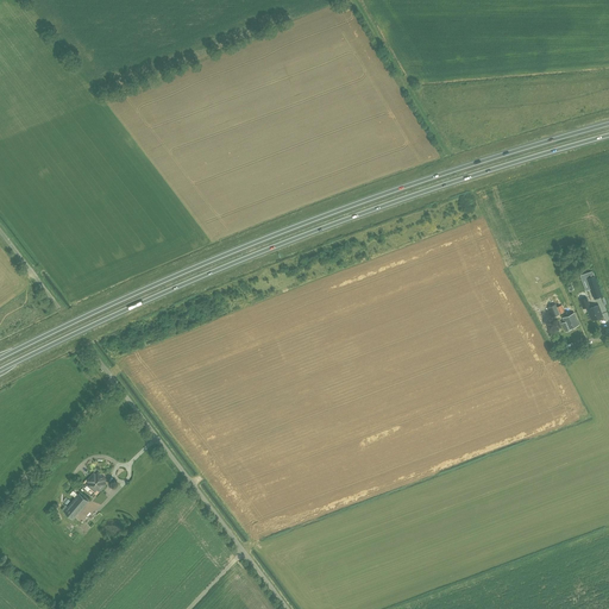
[(595,299),(602,296),(600,289),(595,276),(588,278),(592,293),(595,299)]
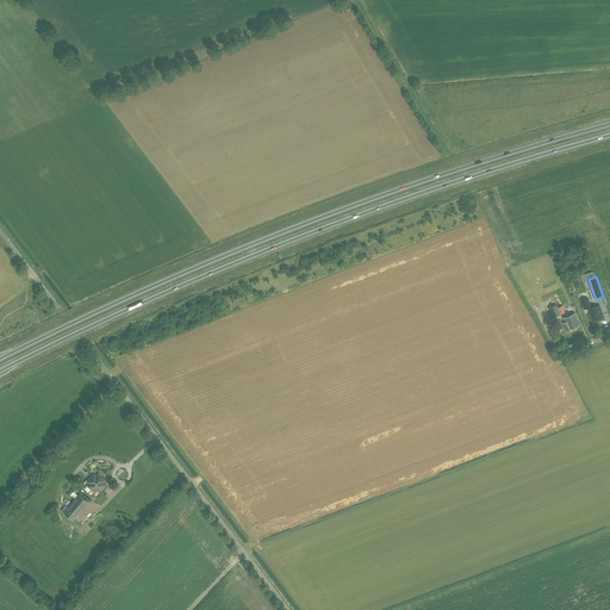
[(587,298),(582,300),(584,310),(589,307),(589,310),(592,321),(604,317),(599,305),(591,309),(587,298)]
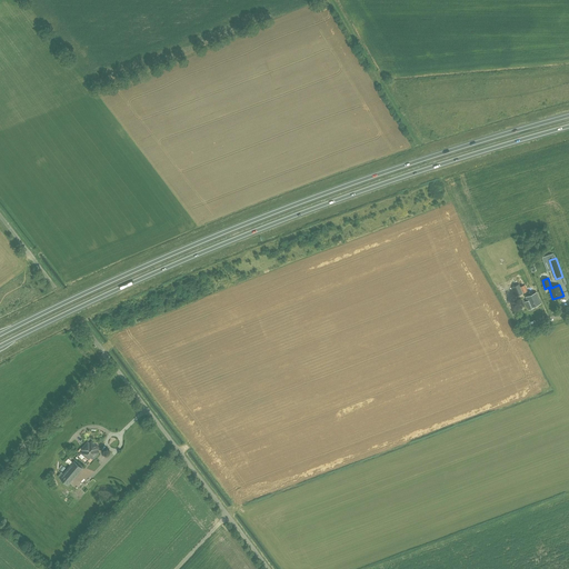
[(519,285),(512,287),(516,297),(528,291),(525,285),(520,287),(519,285)]
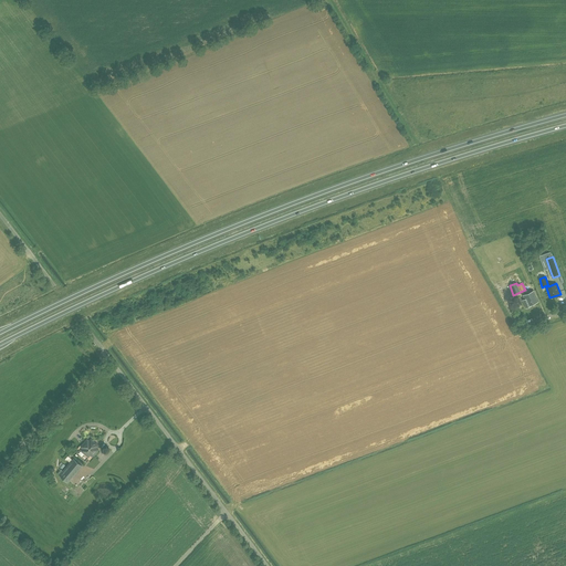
[(530,305),(538,302),(534,291),(523,295),(525,300),(523,301),(526,307),(531,306),(530,305)]
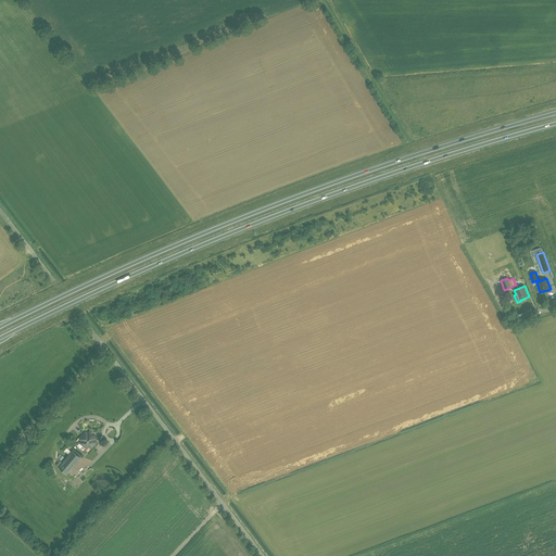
[(91,449),(97,442),(95,440),(97,438),(95,436),(93,436),(92,434),(90,431),(88,433),(86,432),(79,439),(81,441),(80,443),(87,449),(89,446),(91,449)]
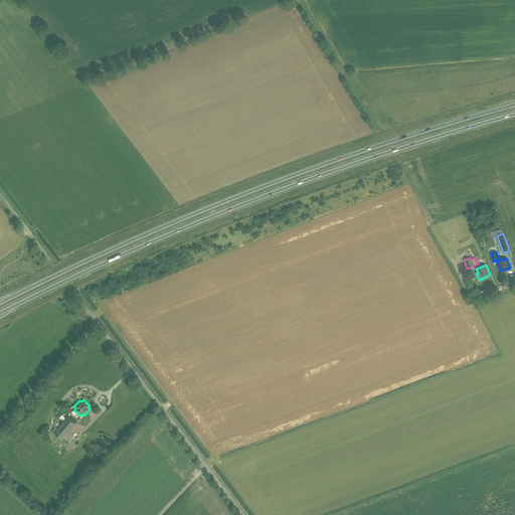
[(74,423),(67,417),(54,433),(61,440),(74,423)]
